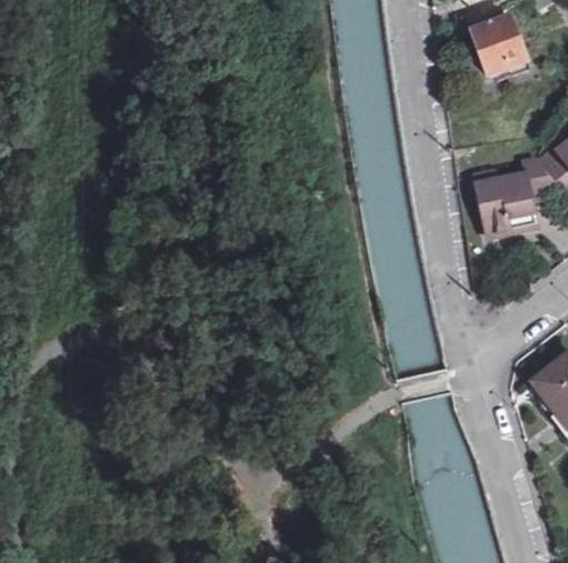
[(529,0),(536,9),(550,0),(529,0)]
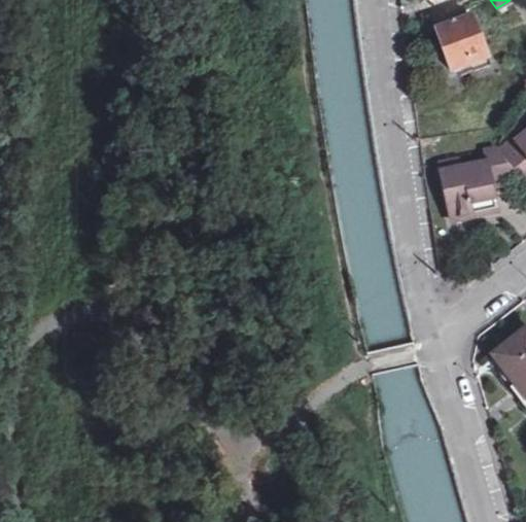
[(483,57),(468,15),(433,28),(442,49),(449,69),(483,57)]
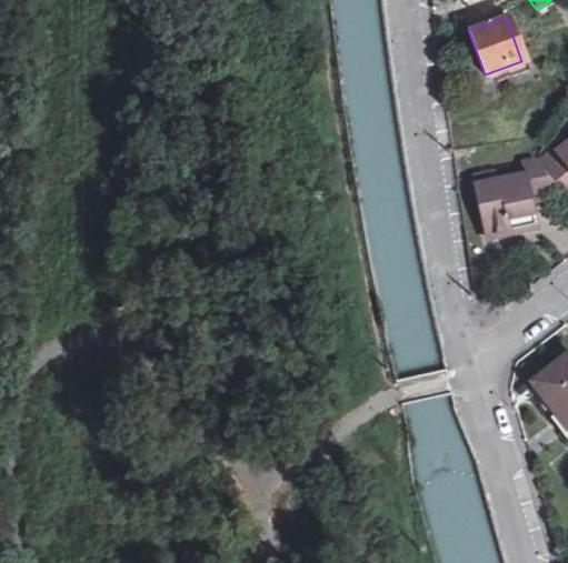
[(556,150),(567,166),(567,136),(554,147),(556,150)]
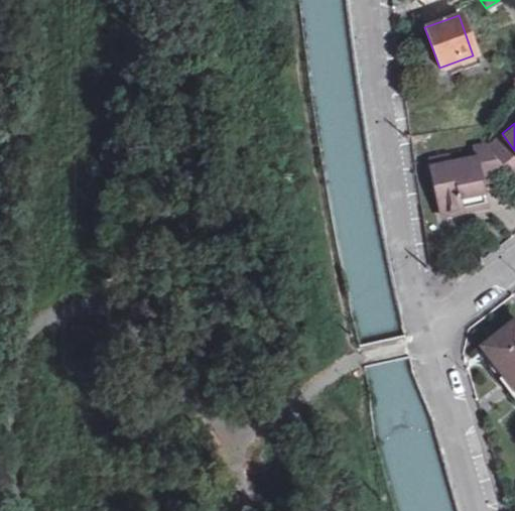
[(514,150),(504,136),(490,148),(500,163),(509,173),(514,168),(514,150)]
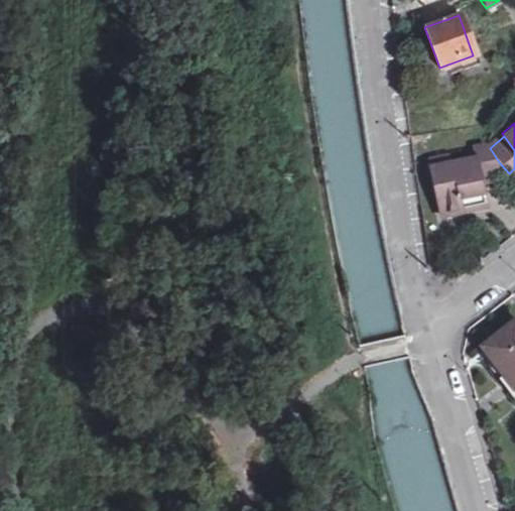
[(484,141),(471,144),(473,154),(428,164),(438,210),(461,206),(460,201),(481,196),(477,174),(490,171),(500,163),(490,148),(484,141)]
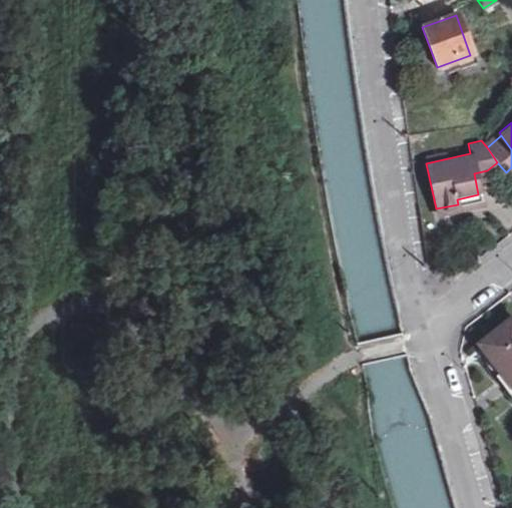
[(511,319),(480,344),(494,360),(498,358),(511,376),(511,319)]
